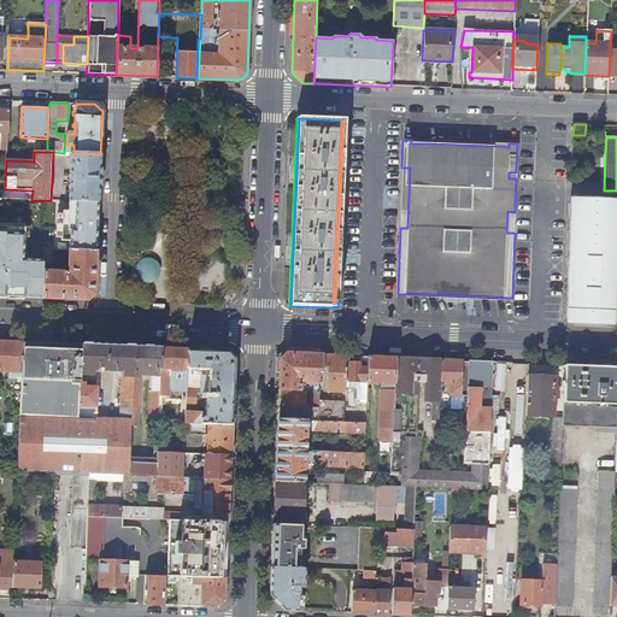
[(71,153),(69,201),(76,201),(98,203),(100,154),(74,153),(71,153)]
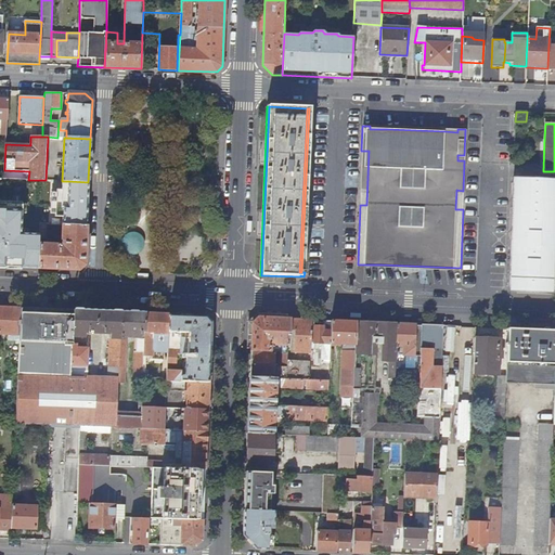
[(361,157),(360,205),(366,205),(369,151),(361,151),(361,157)]
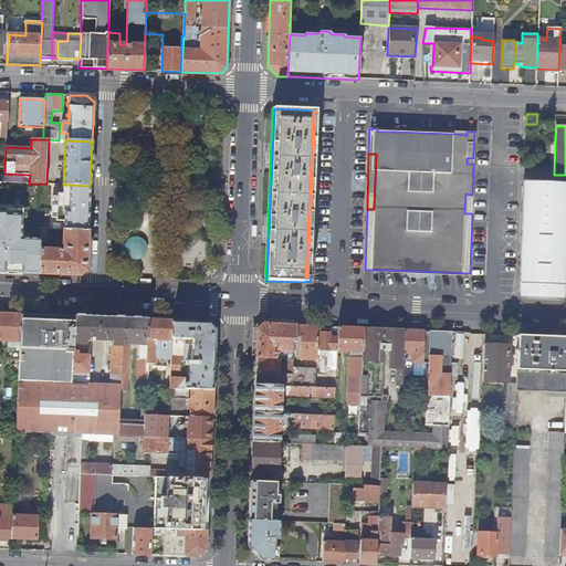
[(521,222),(522,222),(519,294),(541,295),(565,295),(565,205),(562,206),(562,184),(523,181),(521,222)]
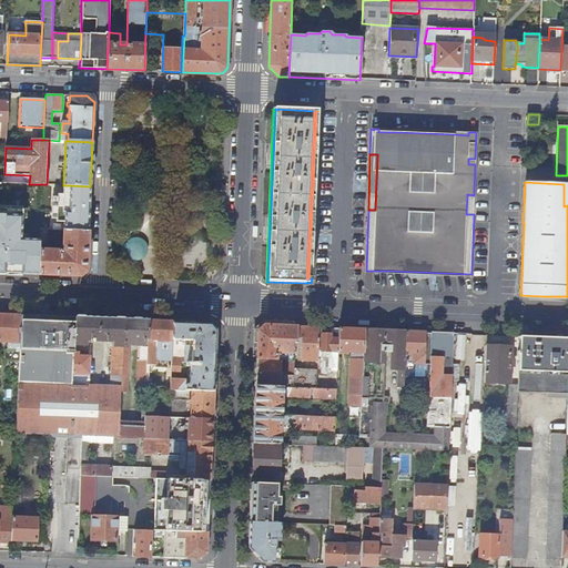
[(42,186),(0,184),(0,272),(38,275),(42,186)]
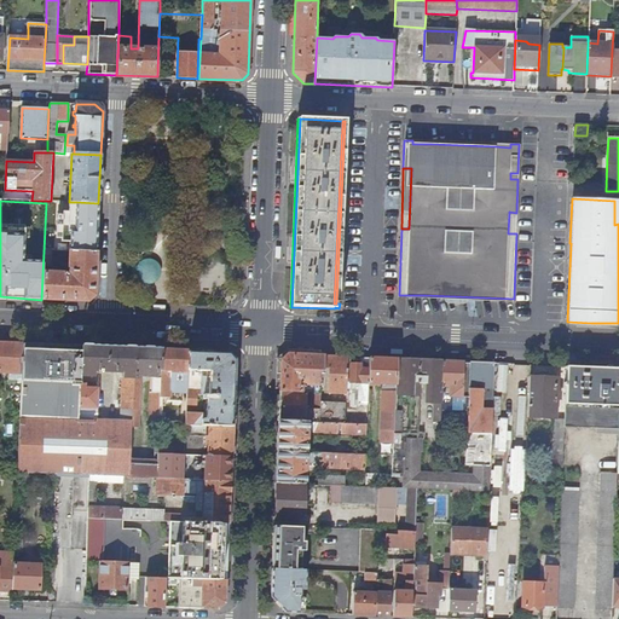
[(75,252),(97,253),(98,203),(76,202),(75,252)]
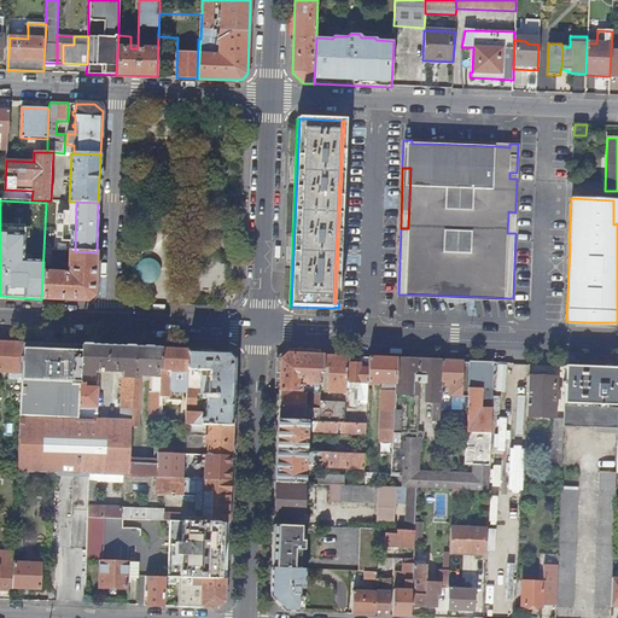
[(44,273),(44,299),(65,301),(88,301),(94,295),(97,252),(75,251),(70,251),(69,269),(73,274),(69,278),(65,274),(44,273)]
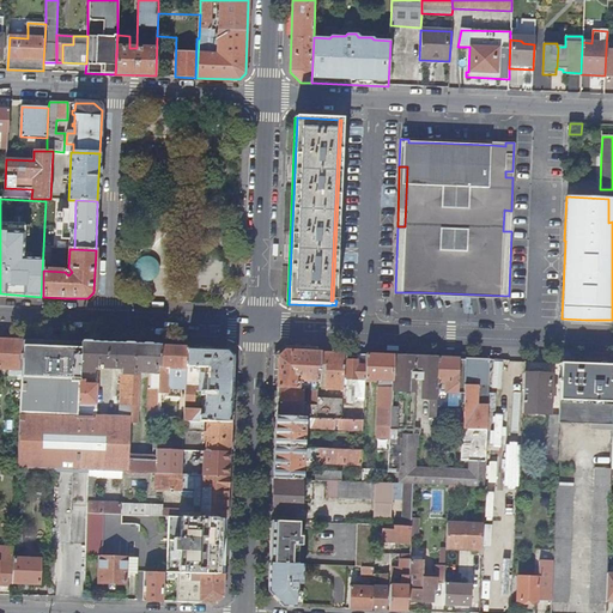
[(143,259),(138,261),(135,265),(134,269),(134,273),(137,278),(140,281),(144,283),(149,283),(153,281),(157,278),(158,274),(159,269),(158,265),(156,261),(151,259),(147,258),(143,259)]
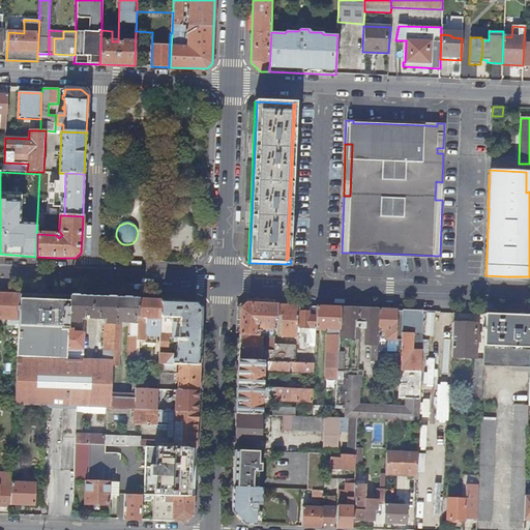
[(0,294),(0,318),(5,319),(4,336),(19,336),(21,295),(0,294)]
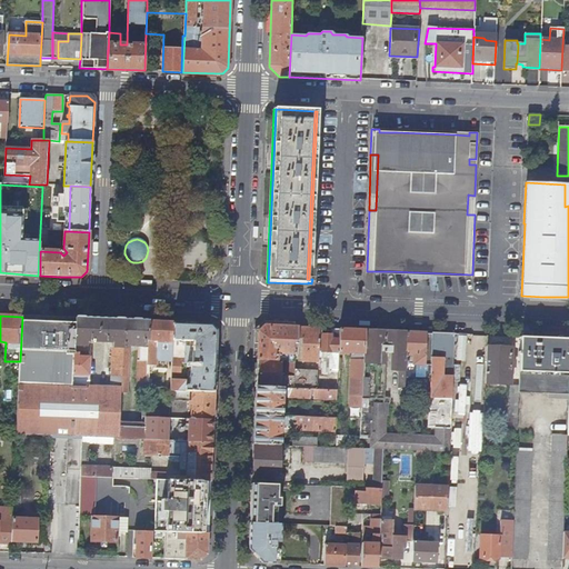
[(22,317),(20,361),(17,435),(50,437),(71,437),(73,387),(75,375),(75,351),(76,346),(77,319),(47,318),(22,317)]
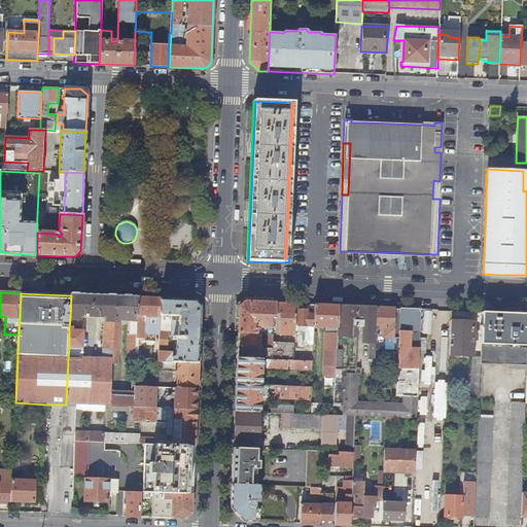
[(93,296),(71,295),(70,320),(80,321),(80,317),(105,318),(104,349),(114,349),(116,296),(93,296)]
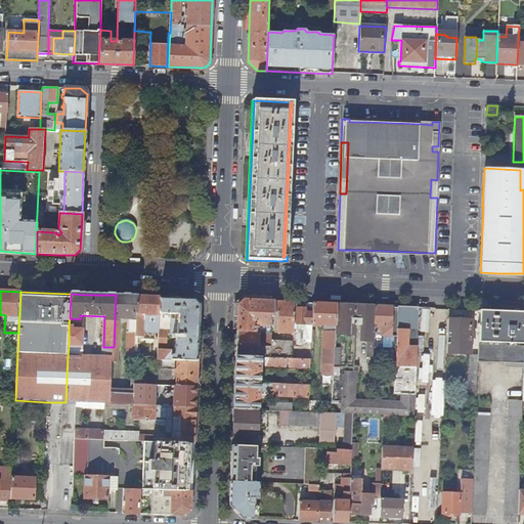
[(125,296),(116,295),(114,347),(113,358),(113,361),(119,361),(120,319),(128,319),(127,356),(135,356),(136,341),(136,336),(137,296),(125,296)]
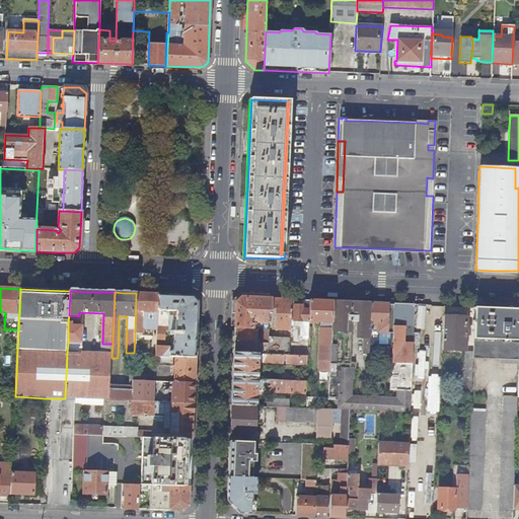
[(158,311),(159,294),(146,294),(136,293),(135,332),(144,334),(144,336),(157,337),(158,316),(158,311)]
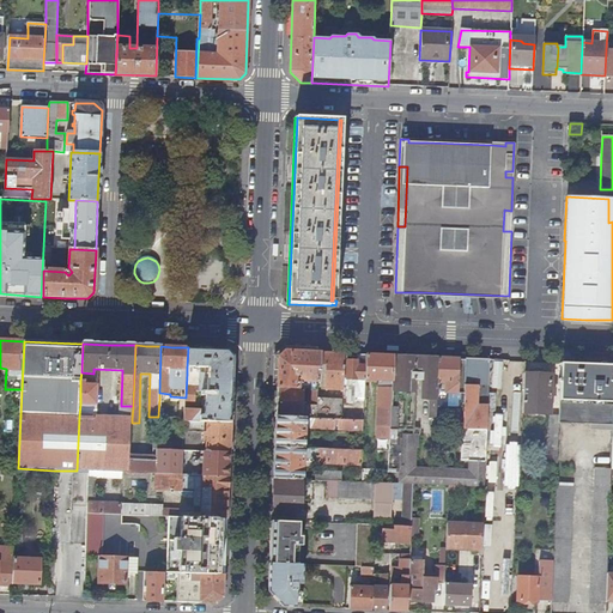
[(187,374),(186,398),(184,422),(231,423),(232,393),(234,369),(235,356),(229,350),(207,349),(188,347),(187,368),(208,369),(208,375),(187,374)]
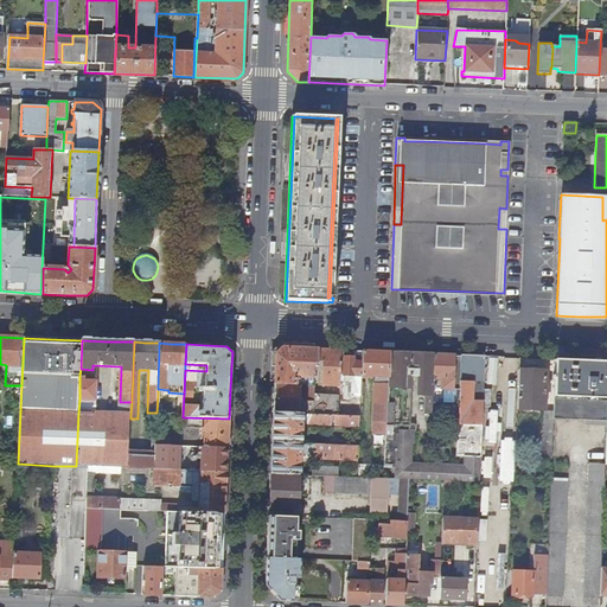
[(275,384),(275,389),(274,414),(313,415),(317,363),(317,350),(315,350),(285,349),(283,349),(276,355),(275,384)]
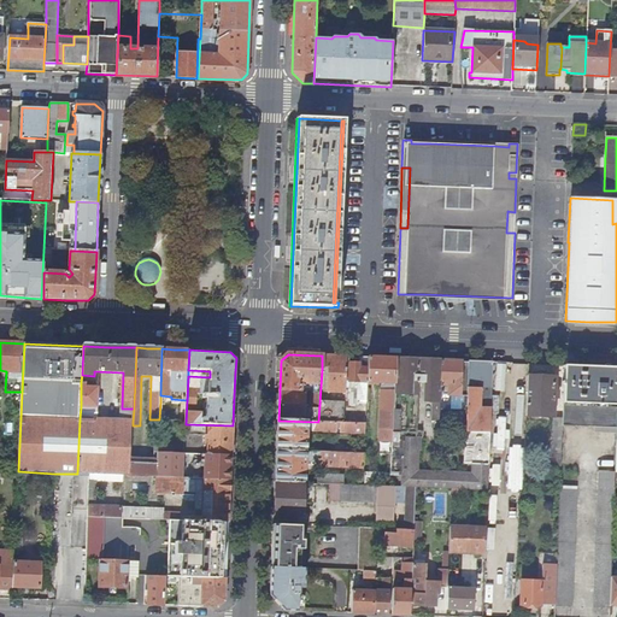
[(329,369),(328,392),(345,393),(347,364),(347,357),(336,357),(322,356),(322,369),(329,369)]
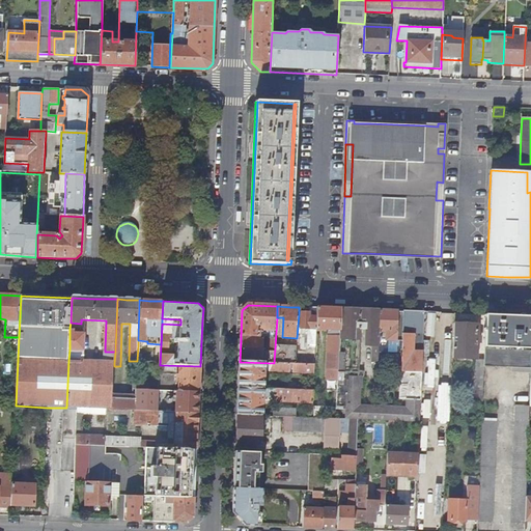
[(299,307),(299,313),(301,313),(300,335),(307,335),(307,351),(312,351),(312,352),(315,352),(316,330),(317,308),(308,308),(299,307)]
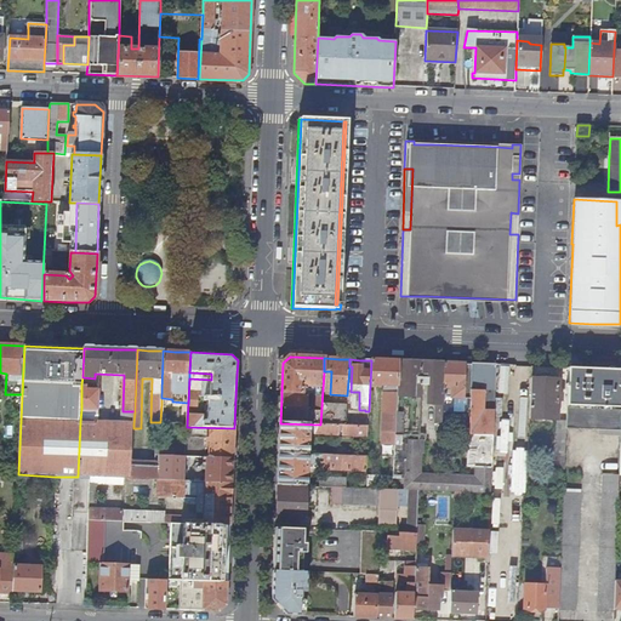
[(397,397),(397,388),(398,362),(386,360),(371,360),(370,386),(385,386),(382,445),(394,446),(397,397)]
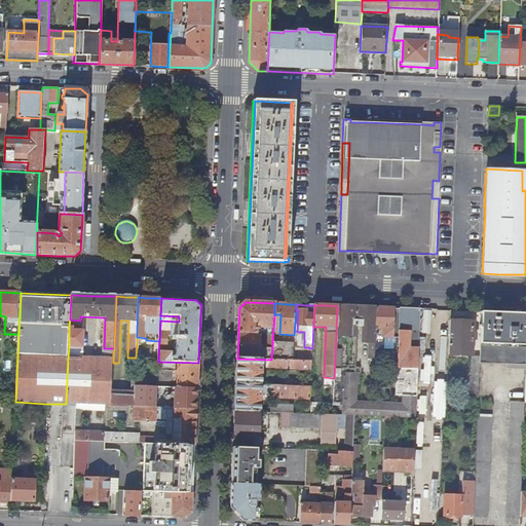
[(375,359),(375,348),(377,307),(358,307),(337,306),(336,329),(343,330),(343,336),(336,336),(334,378),(333,406),(340,407),(339,412),(343,412),(343,416),(354,416),(385,417),(415,419),(418,370),(398,370),(397,397),(405,397),(405,407),(353,405),(354,384),(359,384),(359,374),(360,374),(360,371),(354,370),(357,327),(363,327),(362,343),(368,343),(367,359),(375,359)]
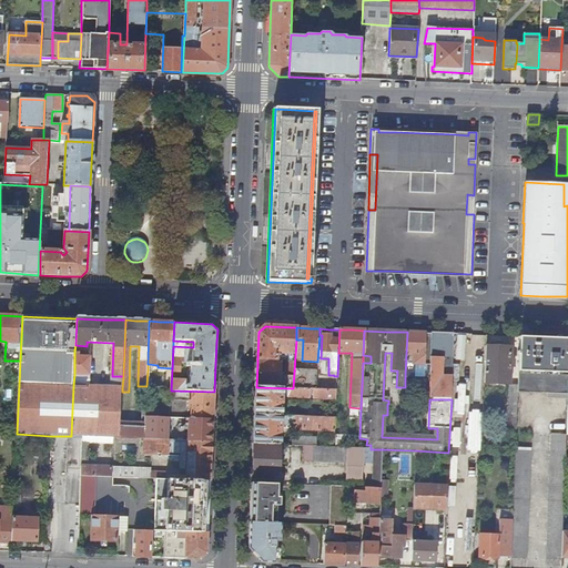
[(408,332),(407,332),(405,376),(413,376),(413,364),(430,365),(432,333),(419,333),(408,332)]
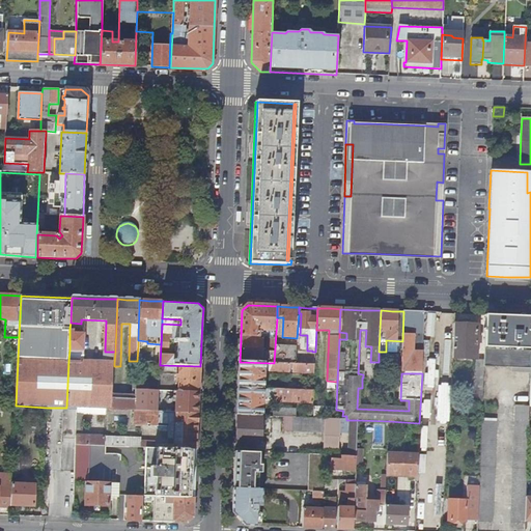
[(402,341),(401,373),(422,373),(424,312),(414,312),(403,311),(402,341)]
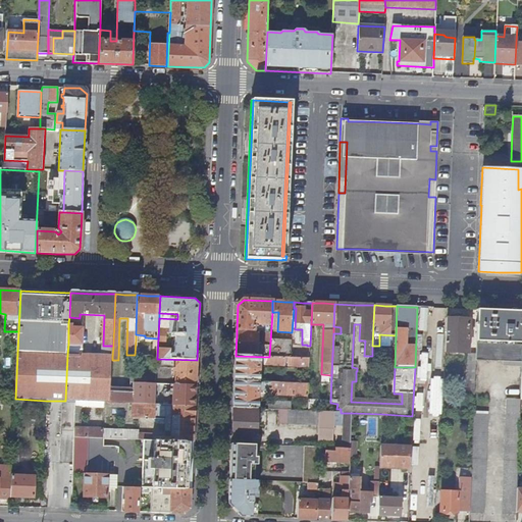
[(476,354),(476,361),(521,362),(521,311),(501,310),(478,310),(476,354)]
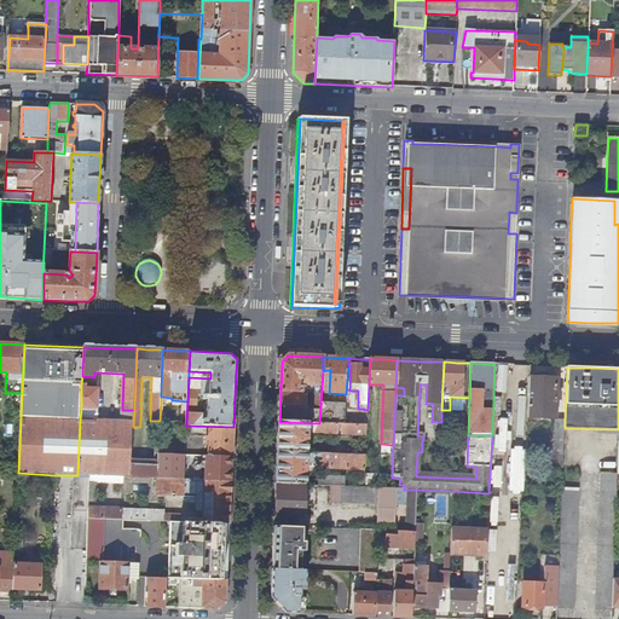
[(557,382),(557,379),(531,379),(530,418),(554,420),(554,414),(556,414),(556,395),(560,395),(560,382),(557,382)]
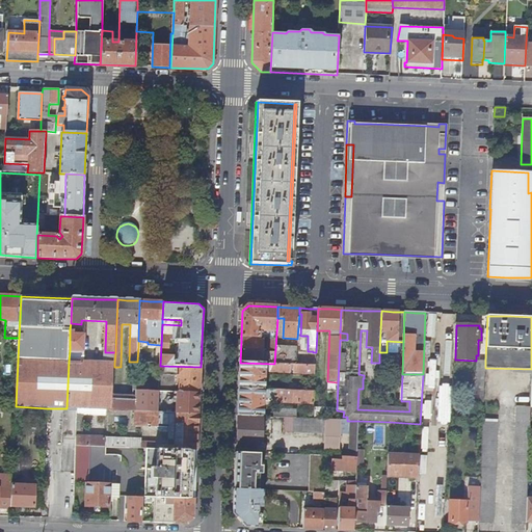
[(73,328),(70,328),(70,350),(82,350),(83,331),(73,331),(73,328)]
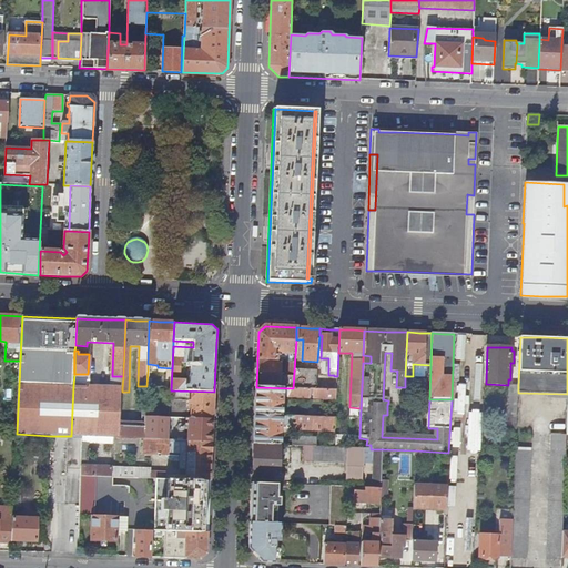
[(465,396),(465,377),(455,376),(455,396),(465,396)]
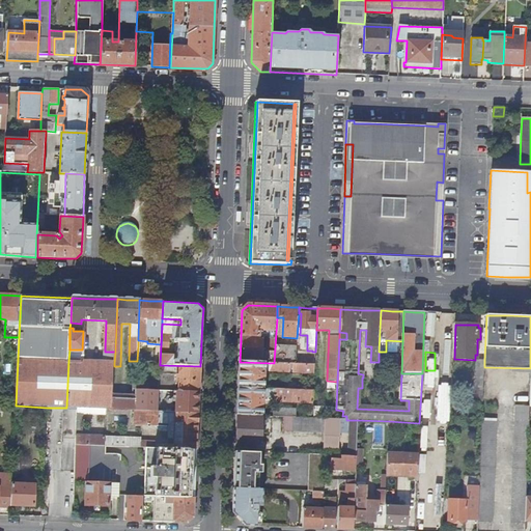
[(477,360),(476,391),(483,391),(484,367),(484,360),(477,360)]
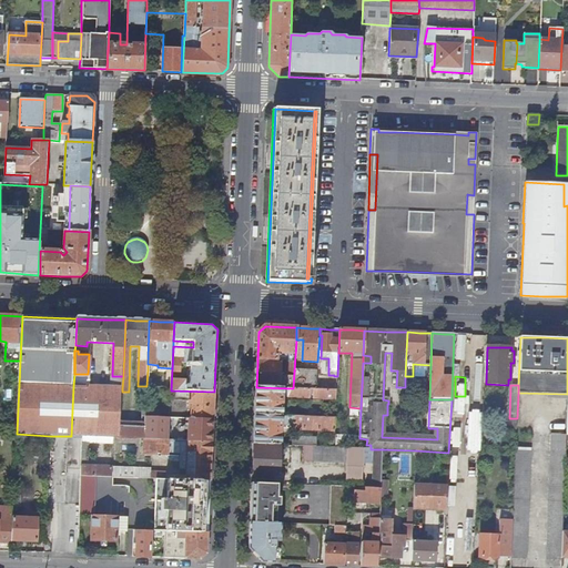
[(122,388),(73,386),(71,436),(83,437),(120,438),(121,423),(122,392),(122,388)]
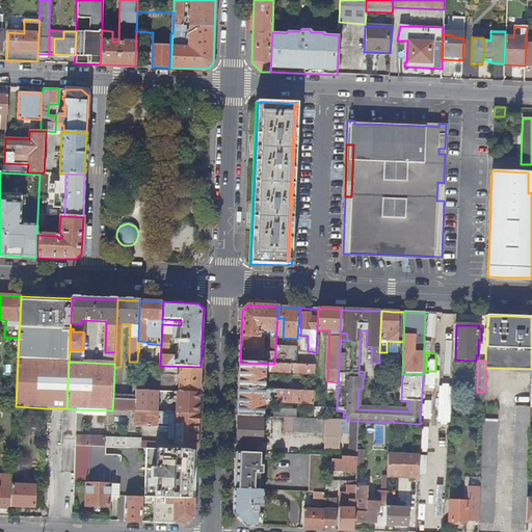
[(315,374),(315,366),(296,365),(274,364),(240,363),(239,383),(239,389),(263,390),(264,369),(267,369),(270,372),(290,373),(290,369),(295,369),(295,373),(315,374)]
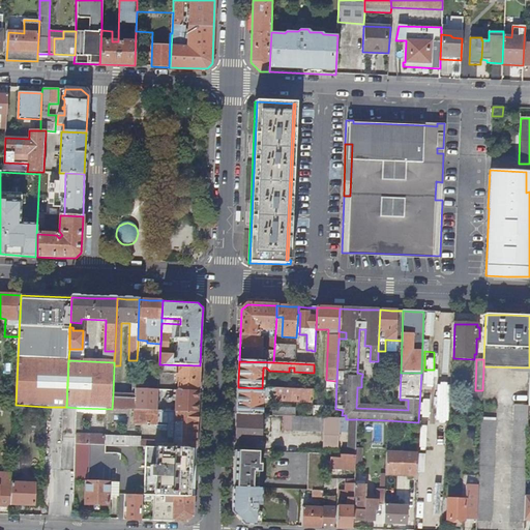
[(179,381),(179,391),(199,391),(200,365),(159,364),(159,374),(177,374),(177,381),(179,381)]
